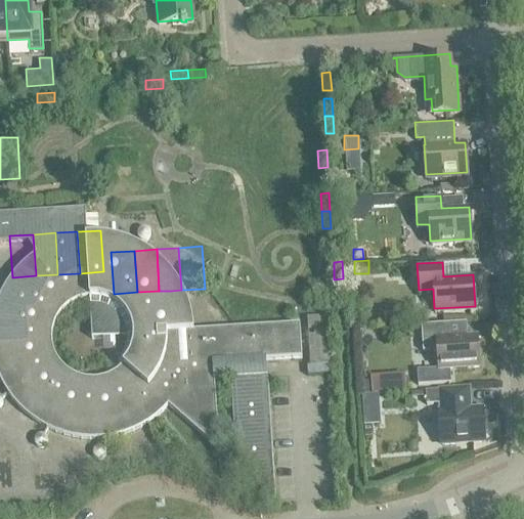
[(343,278),(334,279),(336,297),(344,296),(343,278)]
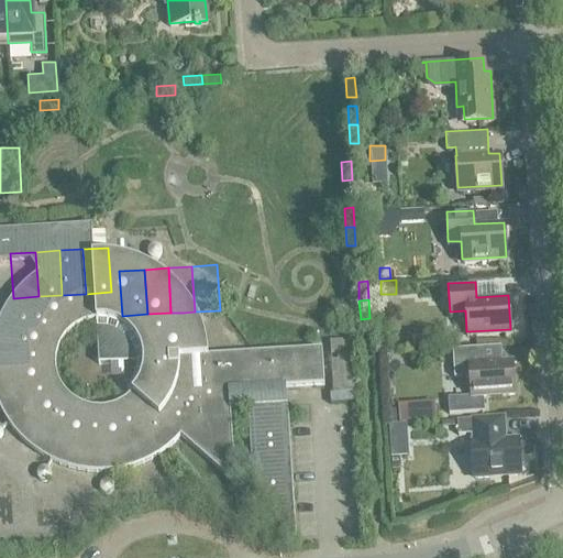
[(370,327),(361,328),(362,347),(371,347),(370,327)]
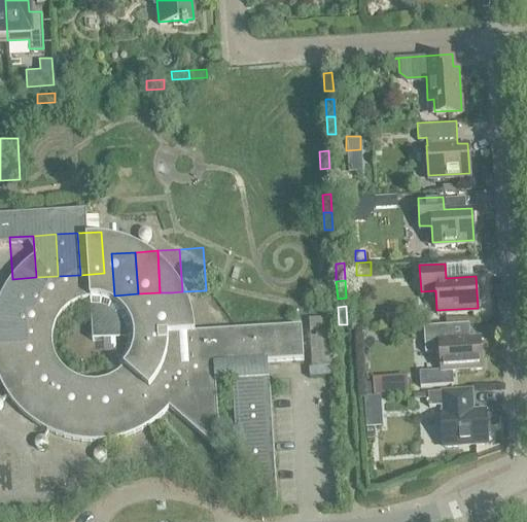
[(304,309),(261,312),(264,339),(306,336),(304,309)]
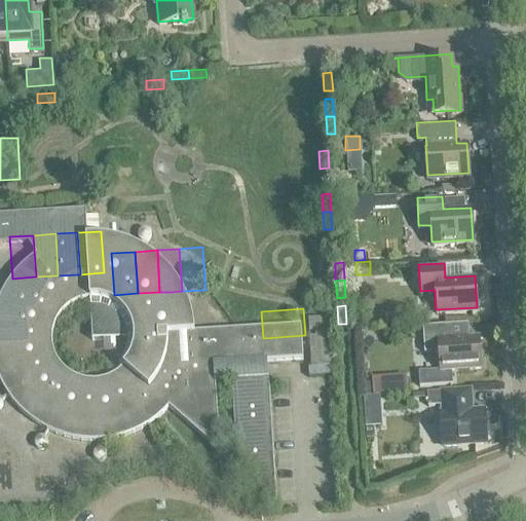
[(201,322),(184,324),(184,332),(201,331),(201,322)]
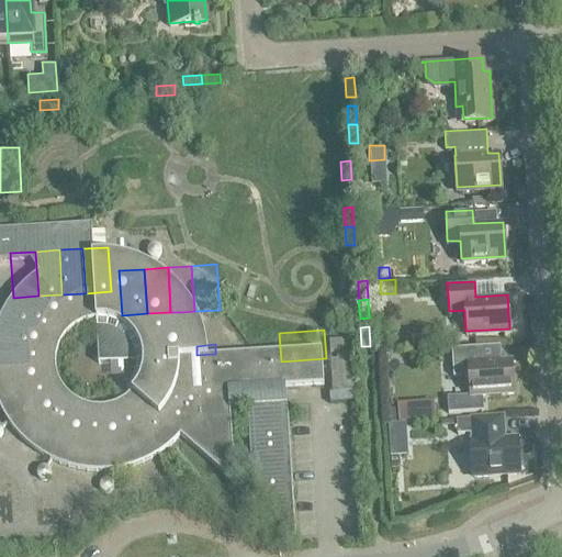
[(479,359),(479,344),(451,345),(452,374),(468,372),(470,393),(514,390),(512,357),(479,359)]
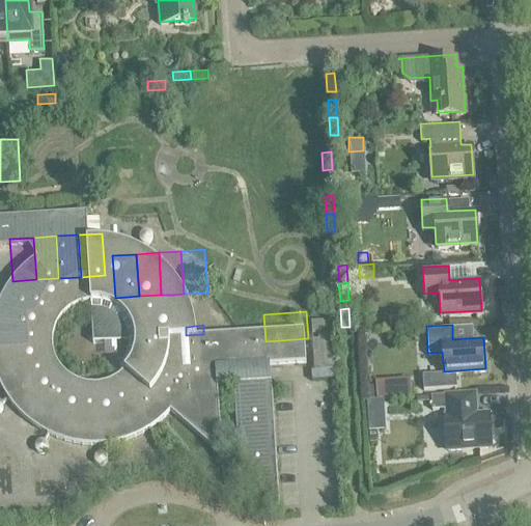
[(186,327),(167,328),(168,336),(186,335),(186,327)]
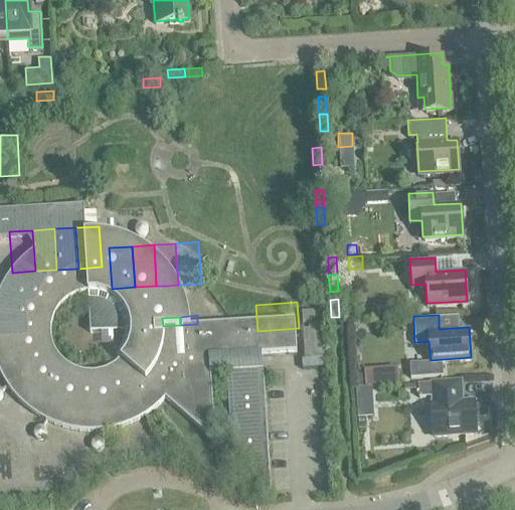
[(154,318),(137,319),(137,328),(154,327),(154,318)]
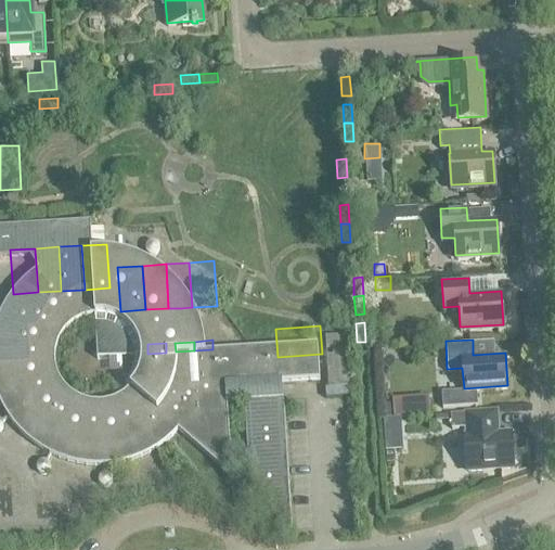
[(147,344),(128,345),(129,355),(147,354),(147,344)]
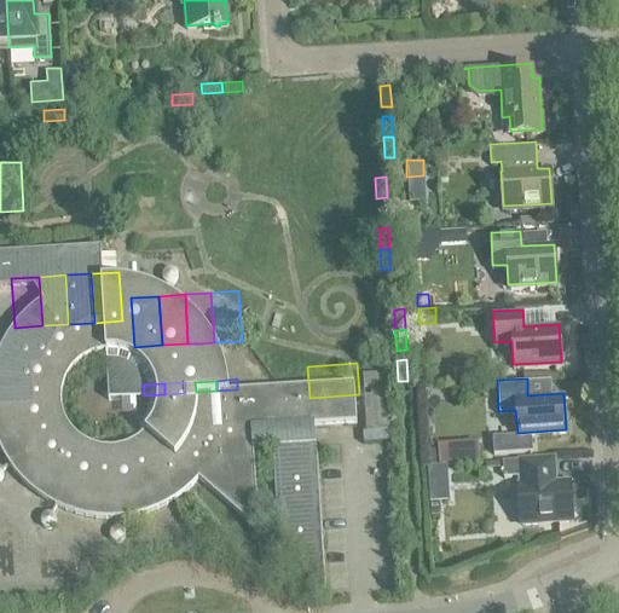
[(119,386),(98,387),(98,398),(120,397),(119,386)]
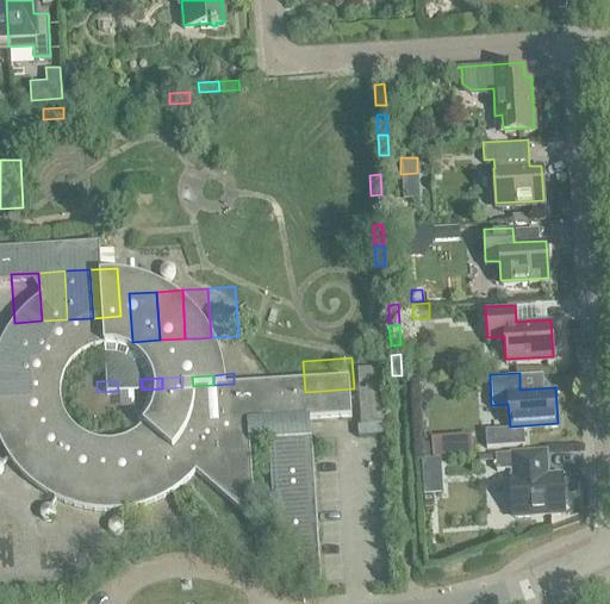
[(97,381),(76,383),(76,393),(97,392),(97,381)]
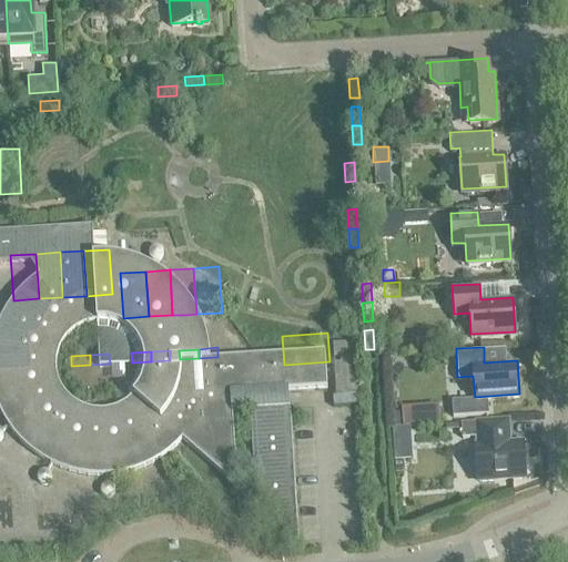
[(61,357),(42,358),(42,368),(62,367),(61,357)]
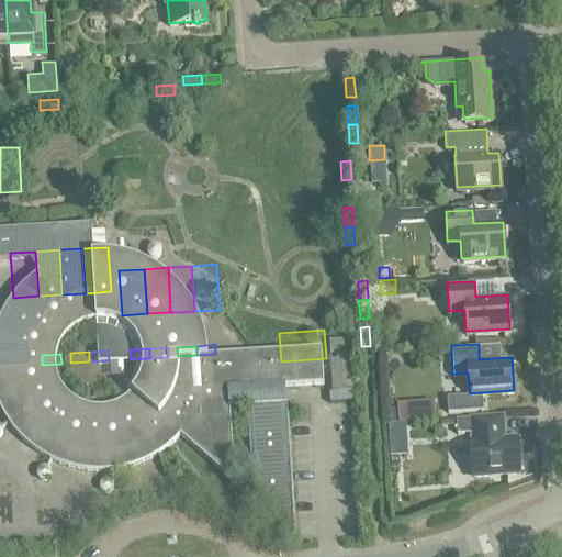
[(42,355),(23,356),(23,366),(42,365),(42,355)]
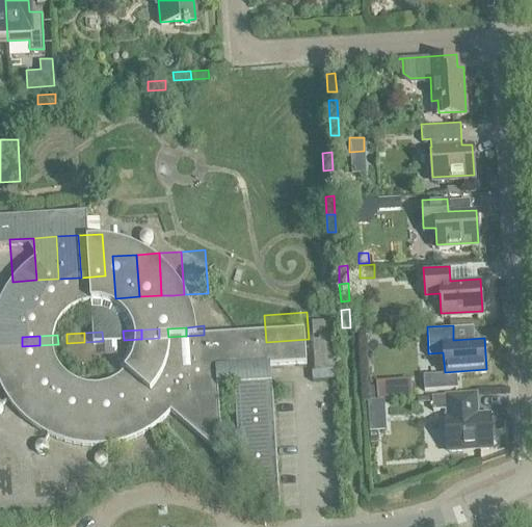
[(394,376),(375,377),(376,397),(395,395),(394,376)]
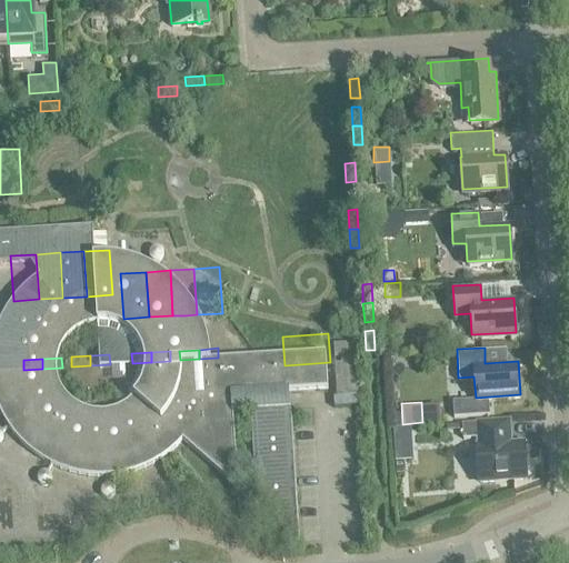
[(9,408),(0,408),(0,418),(9,418),(9,408)]
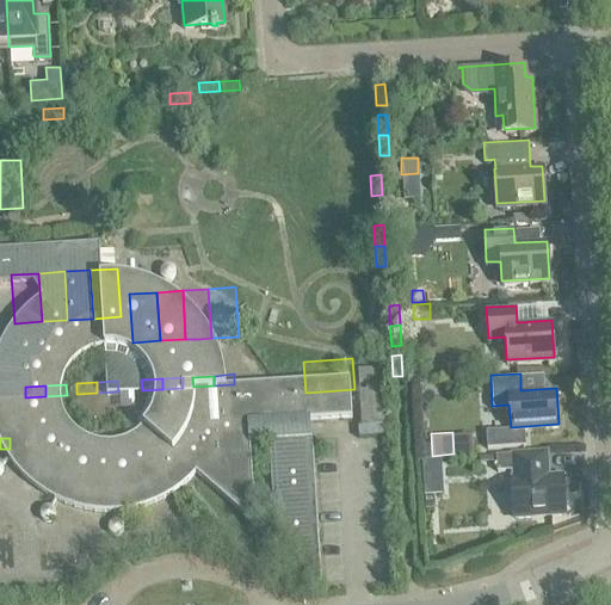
[(10,449),(0,449),(0,458),(11,458),(10,449)]
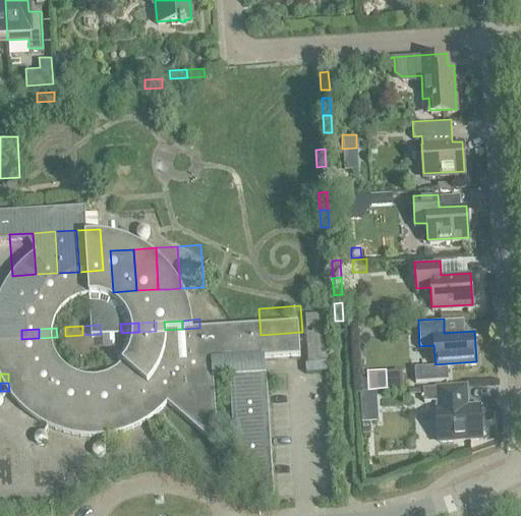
[(466,404),(465,383),(422,386),(423,399),(438,398),(438,405),(436,405),(438,438),(480,436),(478,403),(466,404)]
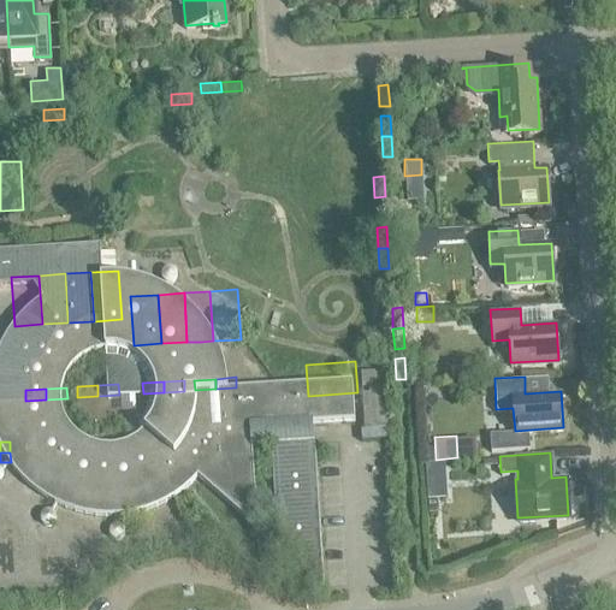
[(244,480),(201,484),(202,508),(246,505),(244,480)]
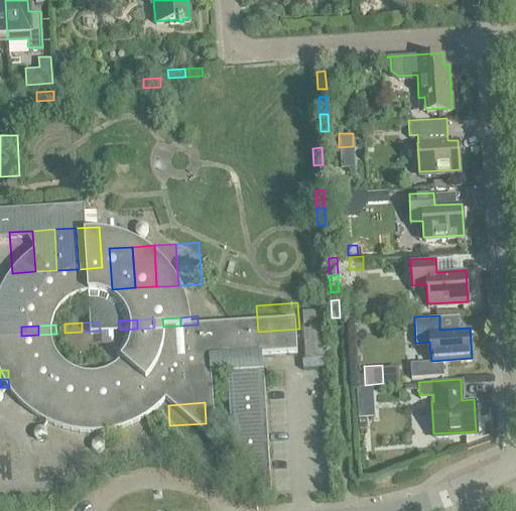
[(98,407),(89,408),(90,425),(99,424),(98,407)]
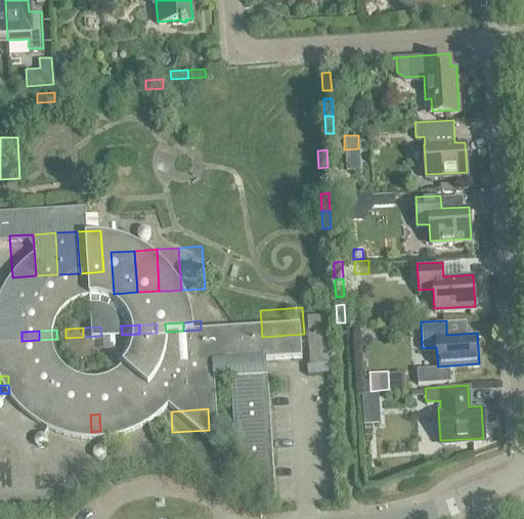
[(107,414),(99,414),(100,431),(108,431),(107,414)]
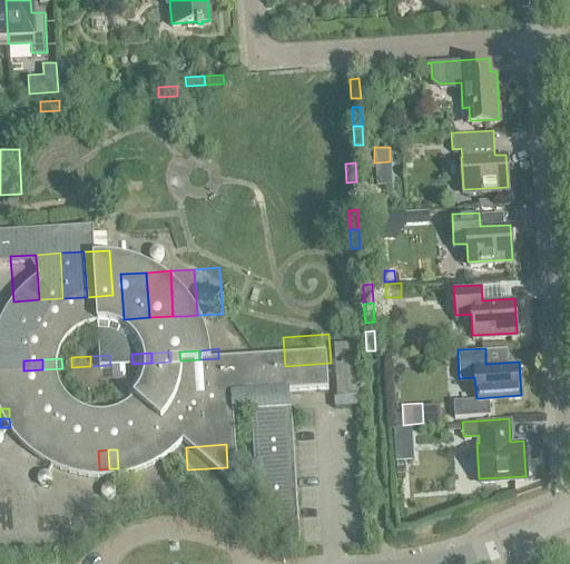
[(75,452),(65,453),(67,472),(76,471),(75,452)]
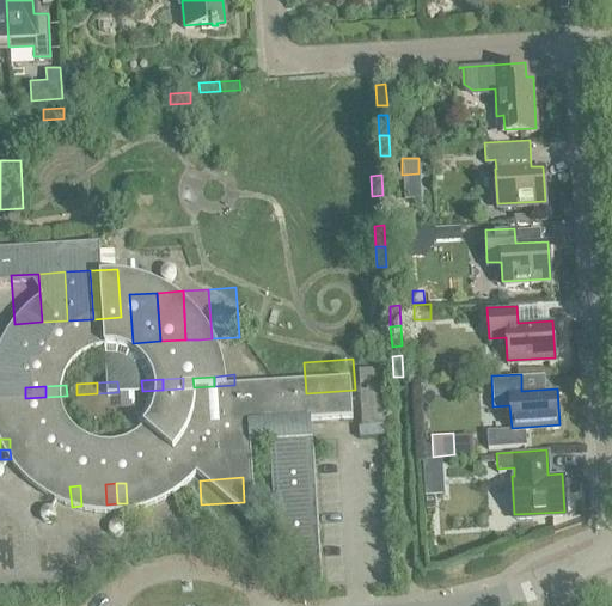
[(69,487),(60,487),(61,507),(72,507),(69,487)]
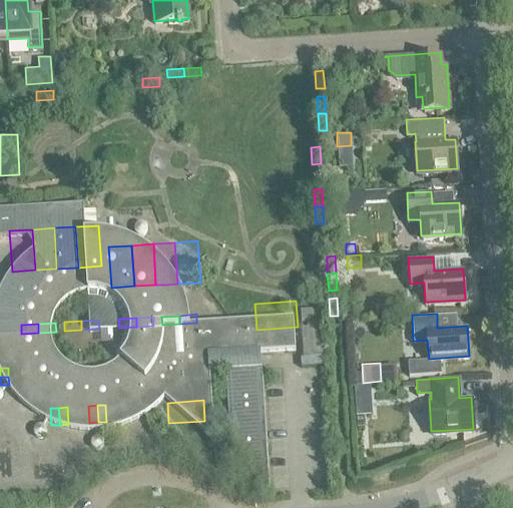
[(338,408),(264,412),(267,468),(341,464),(338,408)]
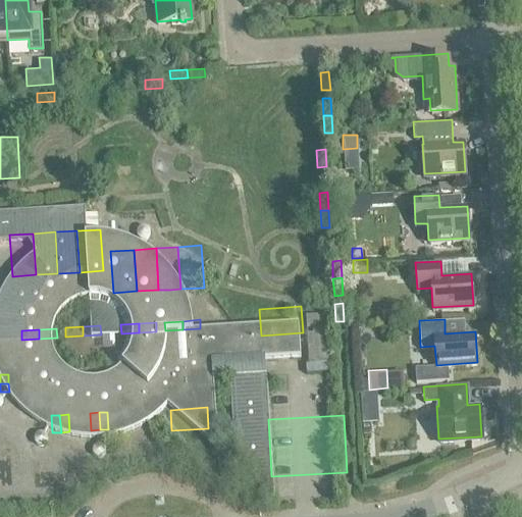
[(29,416),(20,417),(21,434),(30,434),(29,416)]
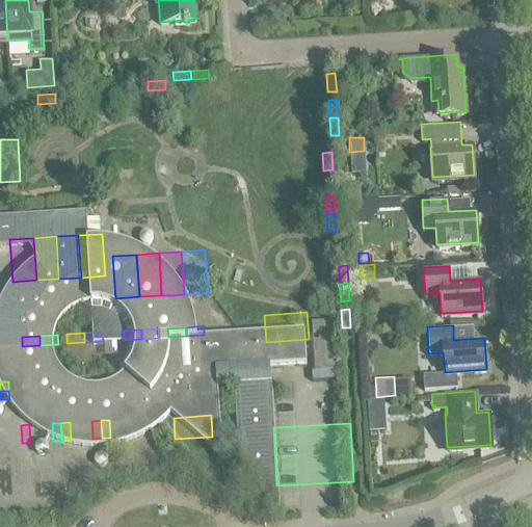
[(21,425),(12,425),(14,444),(22,443),(21,425)]
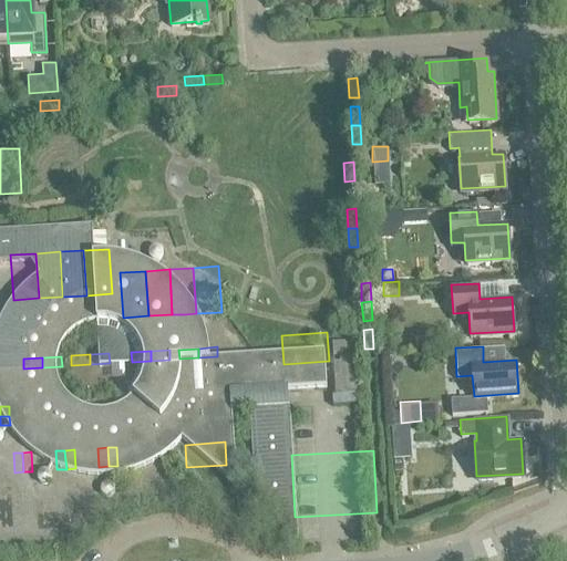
[(161,459),(142,460),(142,469),(161,468),(161,459)]
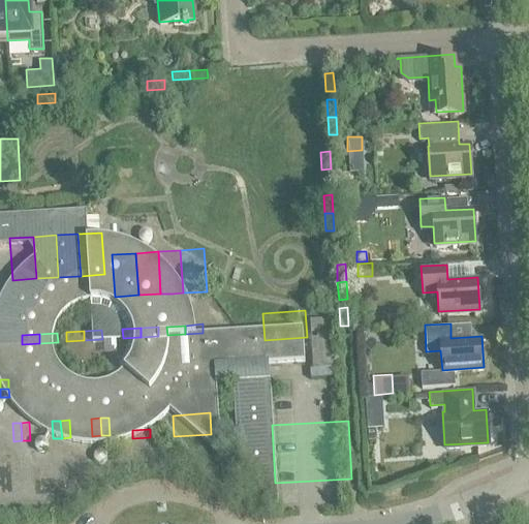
[(211,434),(174,436),(175,452),(212,450),(211,434)]
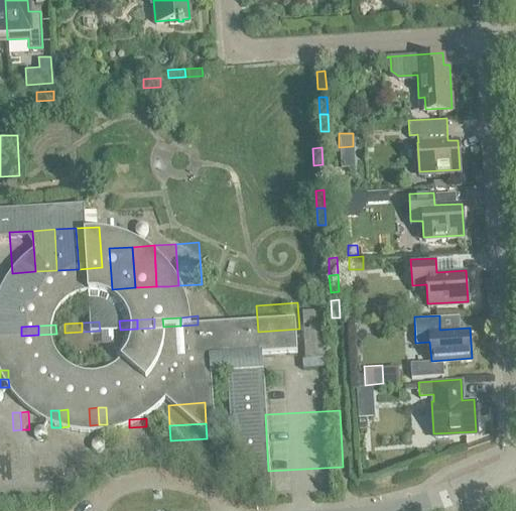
[(146,426),(129,427),(130,436),(147,435),(146,426)]
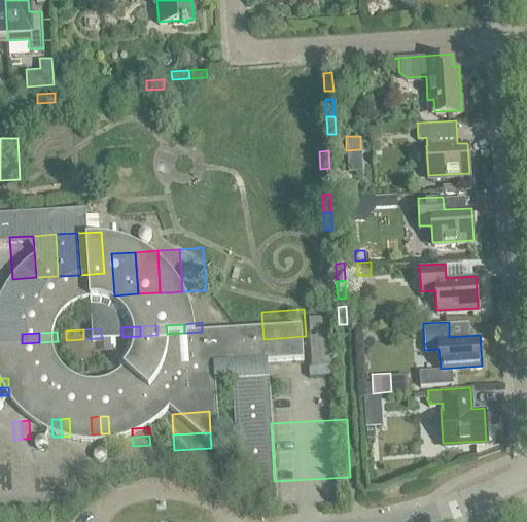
[(151,459),(134,460),(134,468),(151,467),(151,459)]
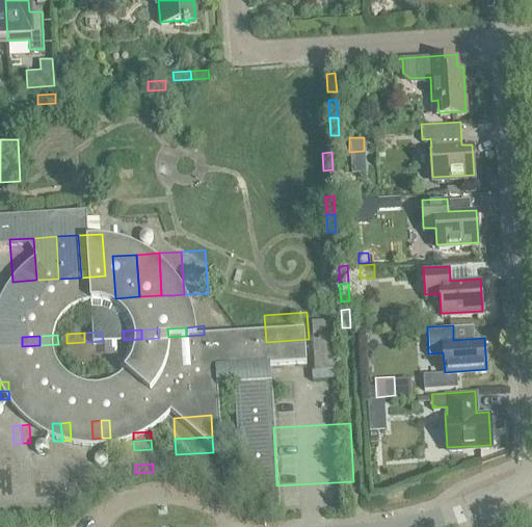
[(153,472),(135,473),(136,482),(154,481),(153,472)]
